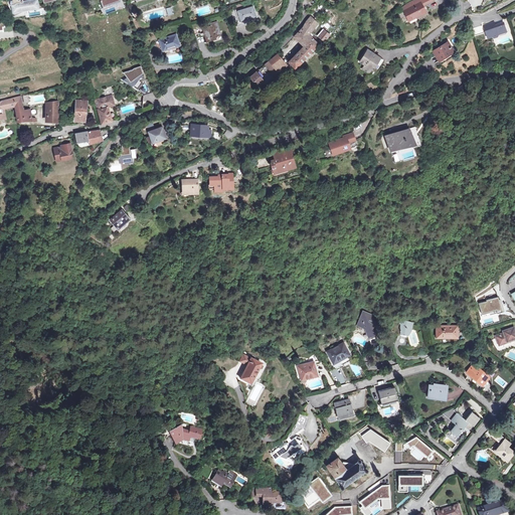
[(23,10),(36,7),(35,0),(31,0),(21,2),(20,0),(12,0),(13,4),(7,6),(9,9),(10,8),(13,15),(24,10),(23,10)]
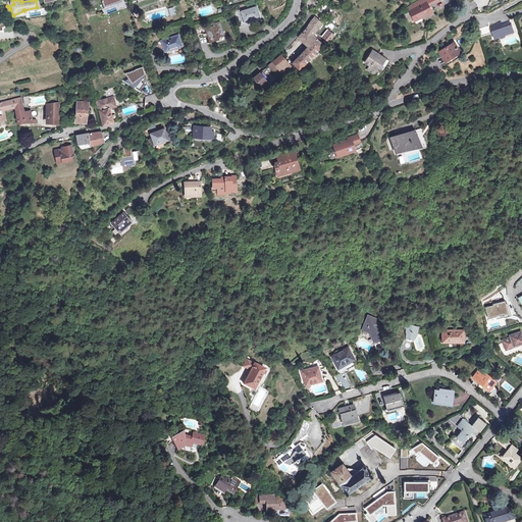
[(411,12),(415,21),(422,18),(432,14),(429,9),(431,8),(429,4),(427,0),(425,0),(415,5),(417,9),(411,12)]
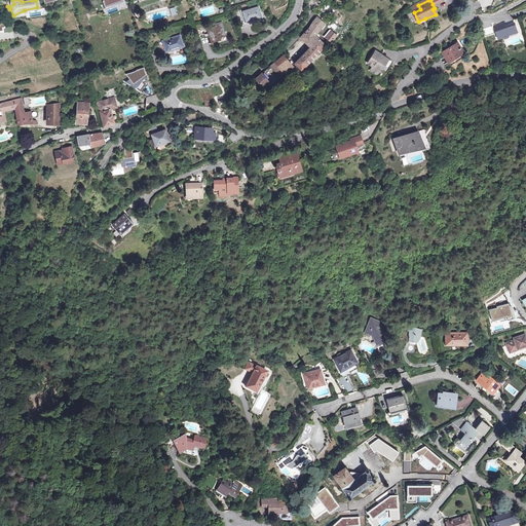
[(250,23),(249,17),(261,14),(257,2),(243,7),(245,12),(240,13),(243,24),(250,23)]
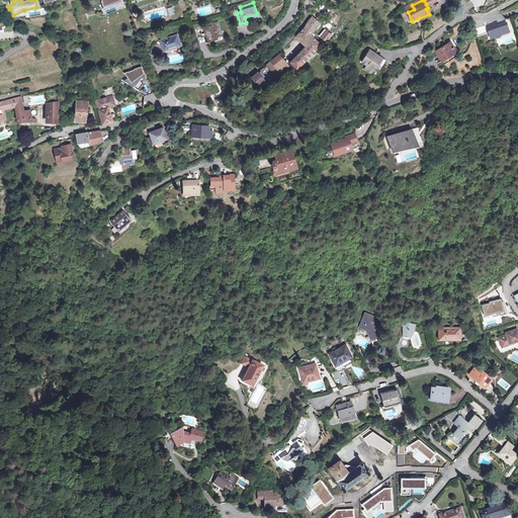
[(320,45),(320,44),(322,40),(314,34),(311,36),(309,34),(319,23),(318,22),(319,20),(315,17),(314,18),(311,16),(310,17),(303,29),(295,37),(305,47),(289,62),(295,69),(320,45)]
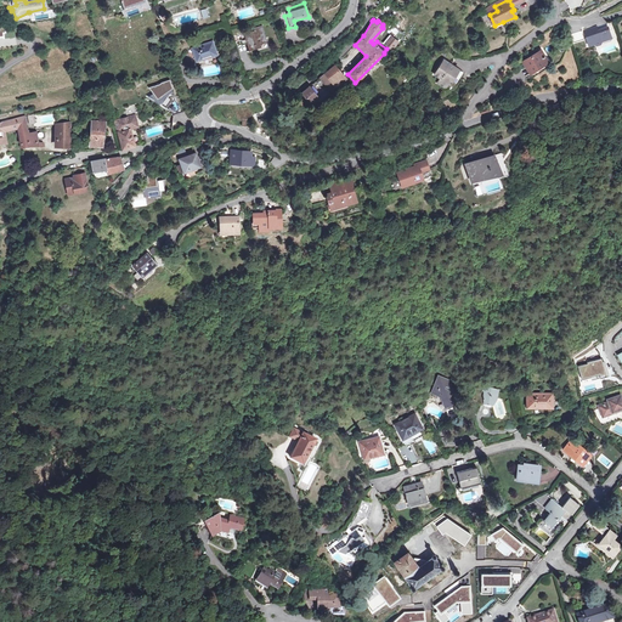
[(270,39),(264,22),(258,23),(259,27),(244,32),(249,50),(261,46),(260,41),(270,39)]
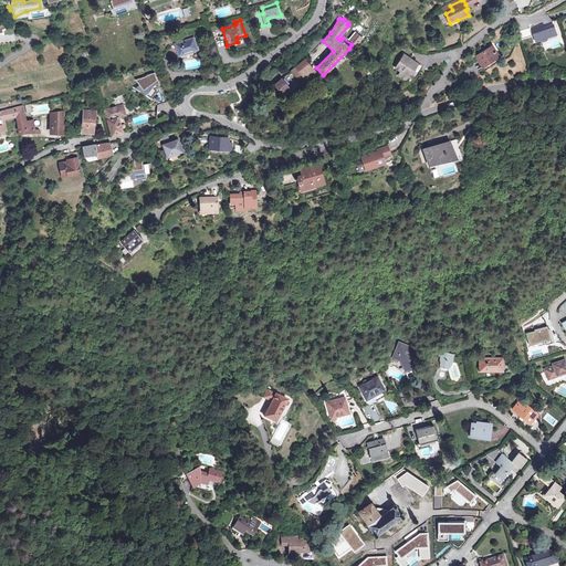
[(542,25),(532,29),(537,42),(558,35),(555,28),(544,31),(544,29),(542,25)]
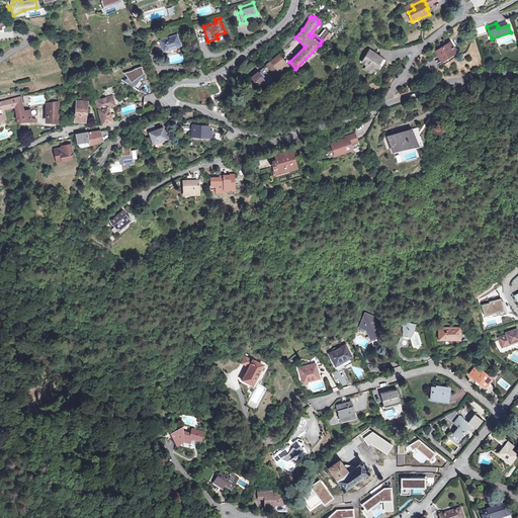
[(321,35),(326,39),(331,34),(326,29),(321,35)]
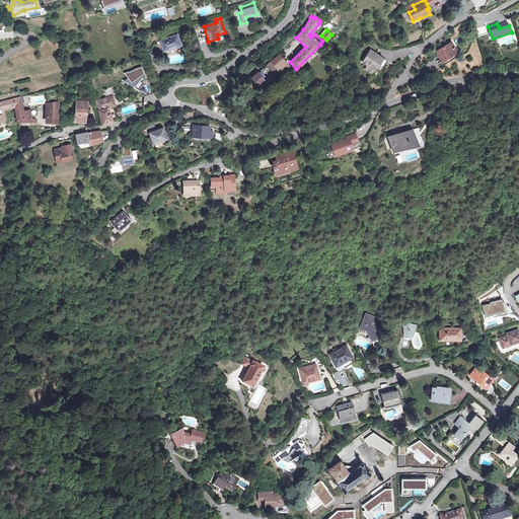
[(162,41),(165,52),(181,47),(177,35),(162,41)]
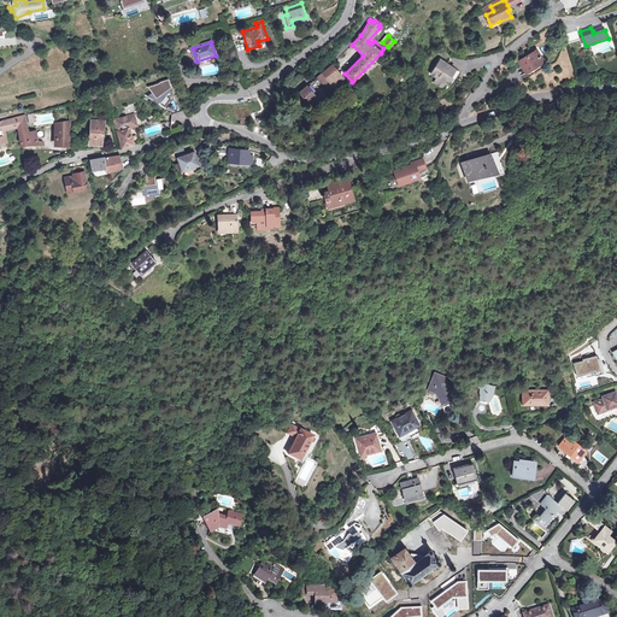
[(533,52),(519,62),(528,74),(541,63),(533,52)]
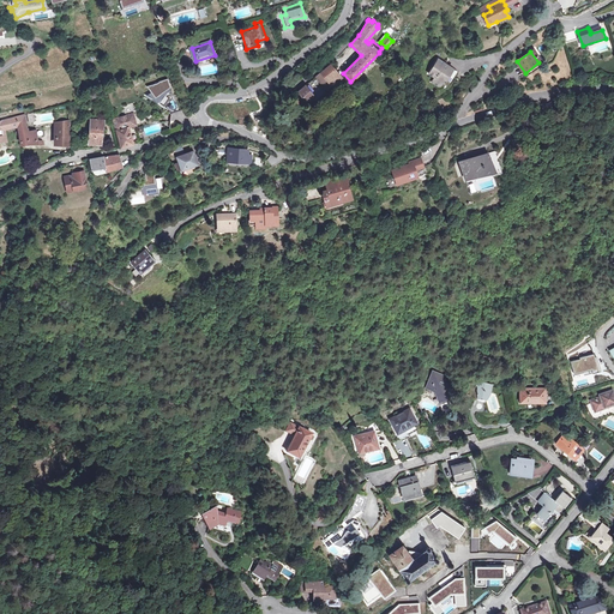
[(440,88),(445,82),(450,85),(458,74),(440,61),(429,74),(435,79),(433,82),(440,88)]
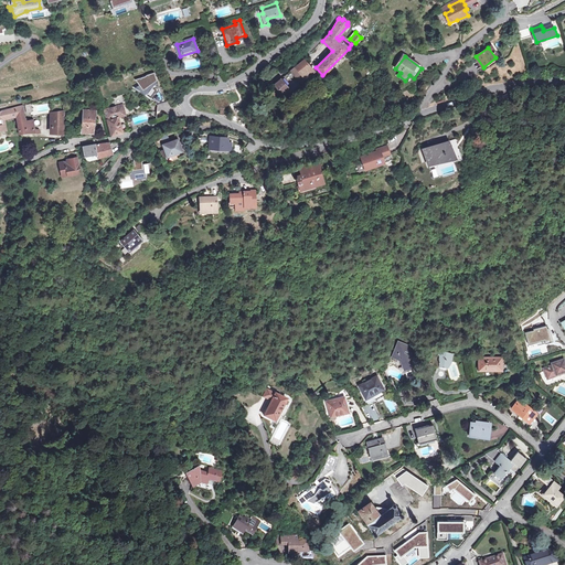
[(313,73),(304,61),(296,67),(290,72),(302,86),(316,74),(315,72),(313,73)]
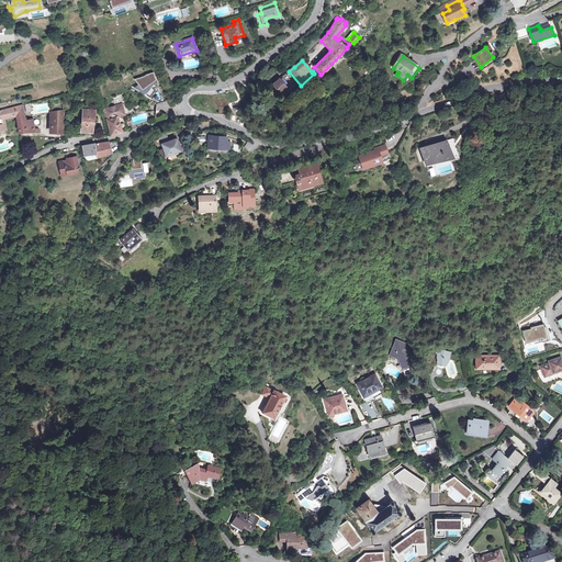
[(145,77),(135,79),(138,86),(132,87),(152,101),(156,104),(167,101),(163,92),(159,87),(156,80),(154,72),(146,75),(145,77)]
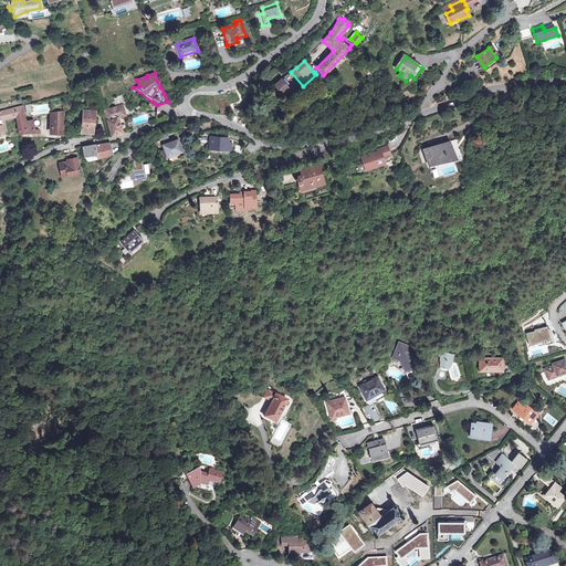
[(283,96),(290,90),(281,80),(274,86),(283,96)]
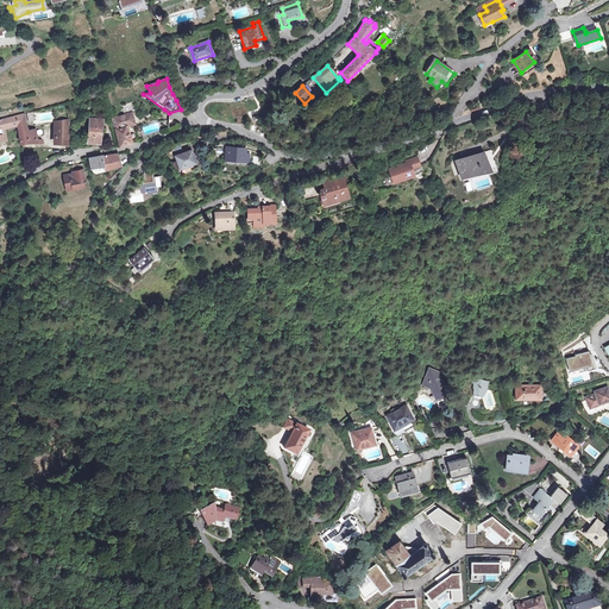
[(133,143),(126,126),(136,124),(131,112),(136,111),(132,100),(119,105),(123,114),(111,118),(115,130),(121,146),(133,143)]
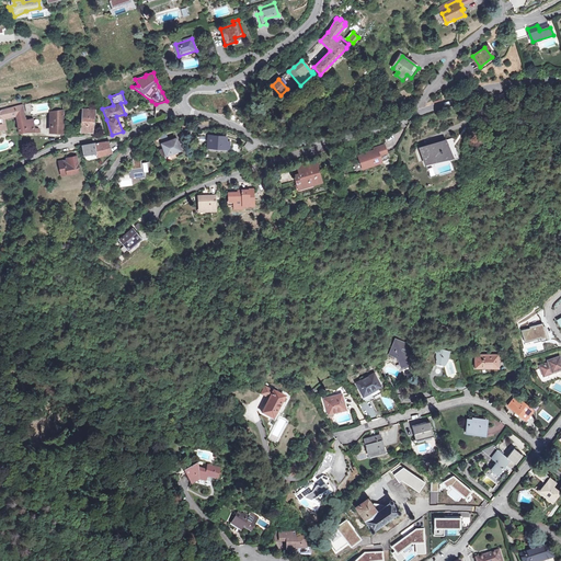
[(216,111),(220,112),(221,107),(225,105),(226,102),(226,99),(224,95),(220,93),(216,93),(213,96),(212,100),(212,102),(213,105),(217,107),(216,111)]
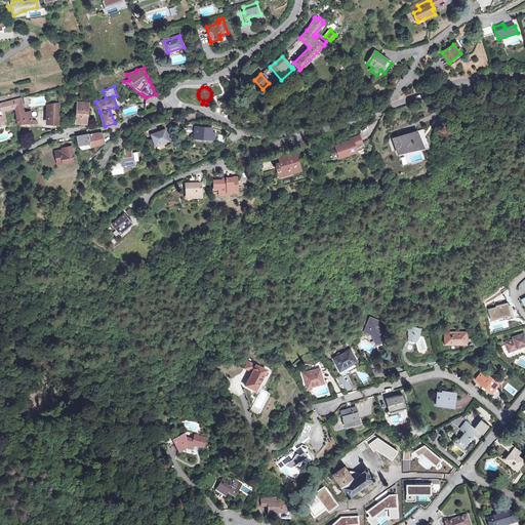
[(33,124),(33,120),(32,120),(30,110),(27,111),(27,112),(22,113),(19,99),(0,104),(0,121),(4,121),(3,112),(13,109),(16,125),(27,123),(27,124),(33,124)]
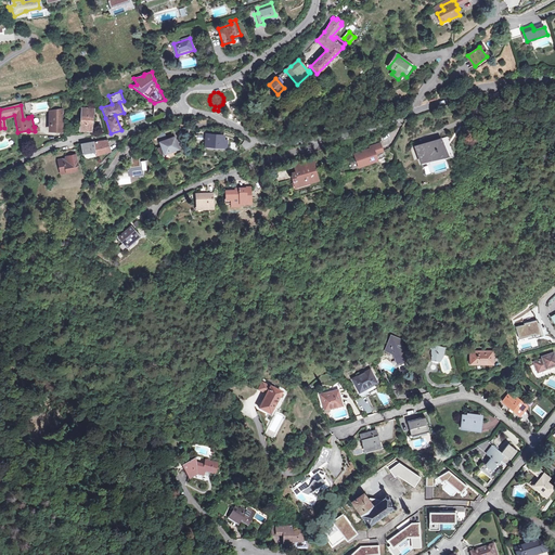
[(50,131),(59,131),(61,132),(61,108),(50,111),(50,131)]
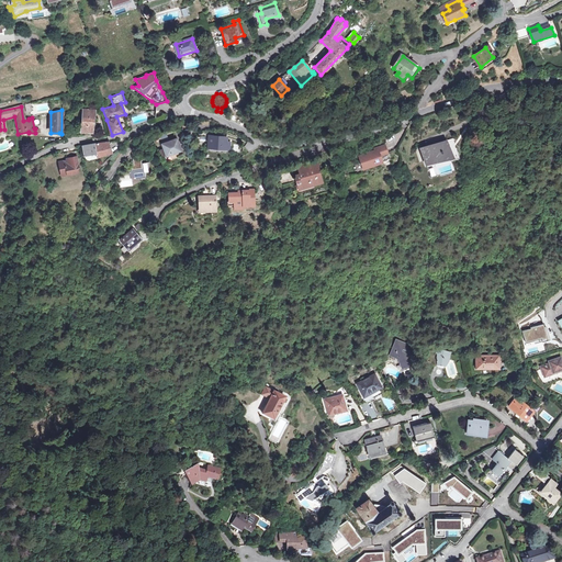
[(96,116),(93,116),(94,111),(81,110),(79,126),(77,126),(77,132),(90,133),(91,125),(94,125),(96,116)]
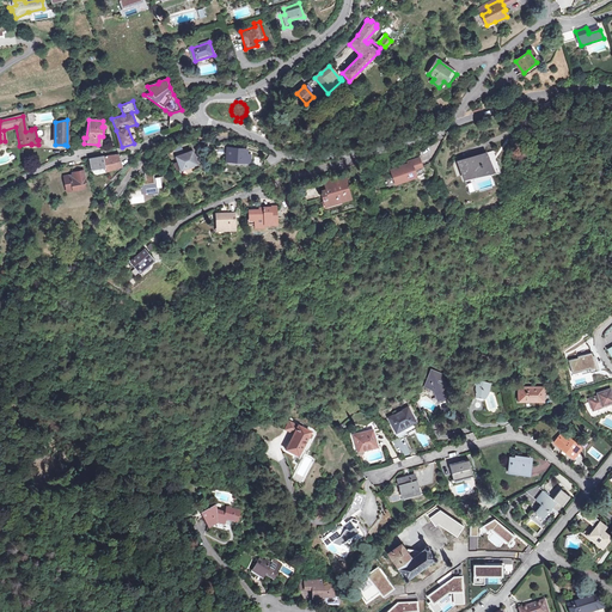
[(243,161),(244,151),(228,148),(227,160),(243,161)]
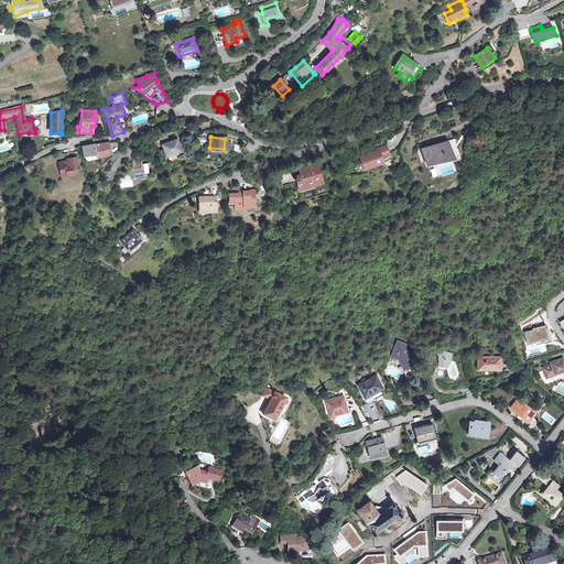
[(425,151),(430,164),(451,158),(452,160),(463,156),(457,138),(446,141),(446,144),(425,151)]
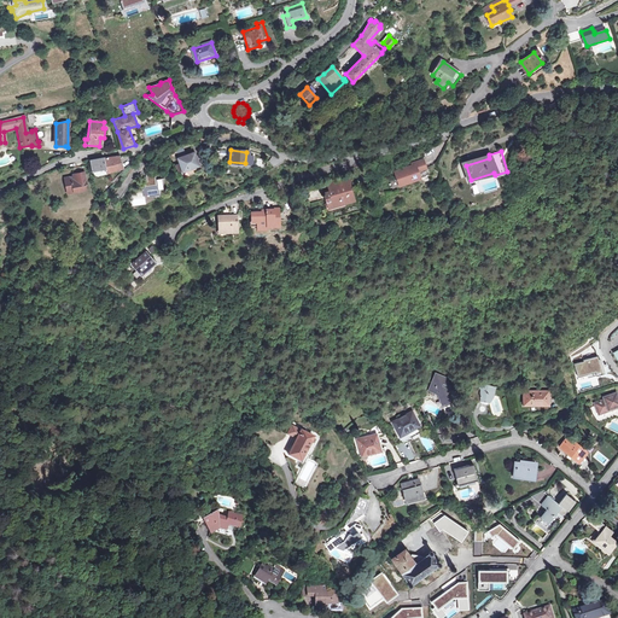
[(194,152),(178,158),(182,170),(198,165),(194,152)]
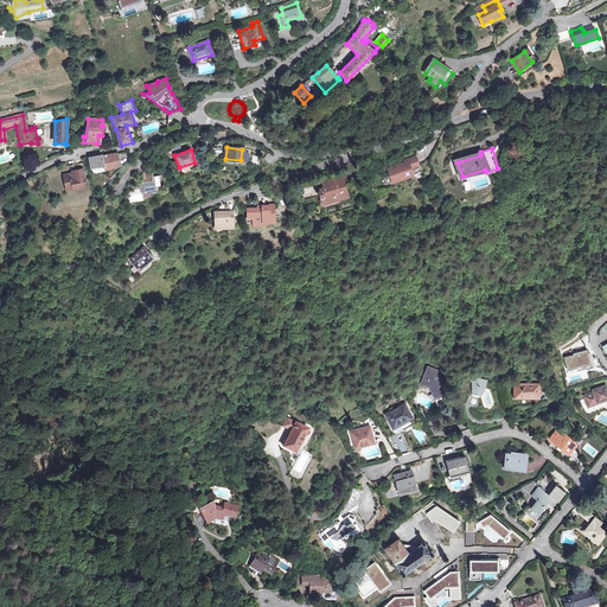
[(104,171),(122,166),(119,153),(103,157),(103,155),(90,158),(93,170),(94,172),(97,174),(98,174),(106,172),(104,171)]
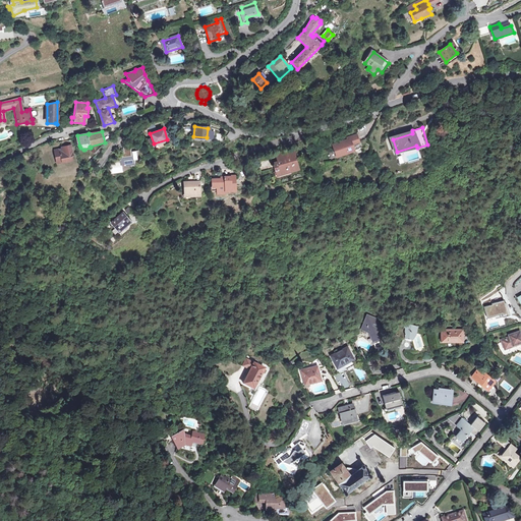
[(230,131),(226,135),(230,139),(234,135),(230,131)]
